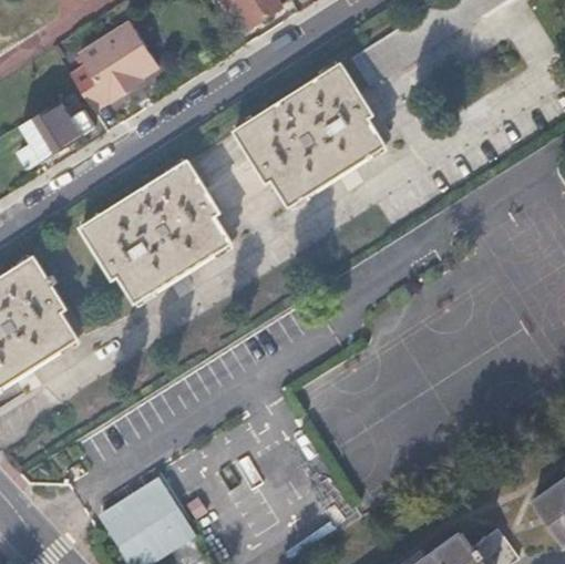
[(226,0),(233,0),(248,24),(280,4),(279,3),(284,0),(226,0)]
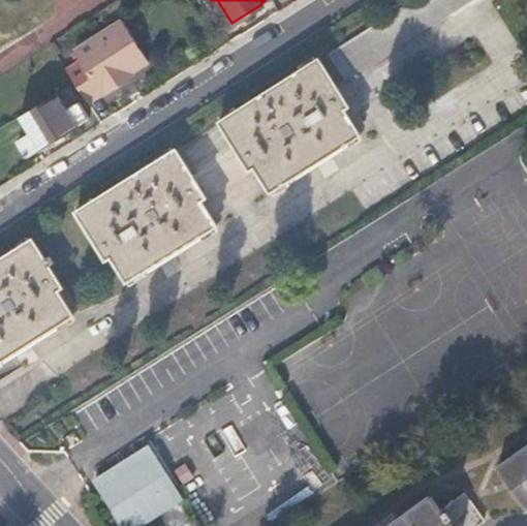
[(408,0),(329,51),(344,76),(466,0),(408,0)]
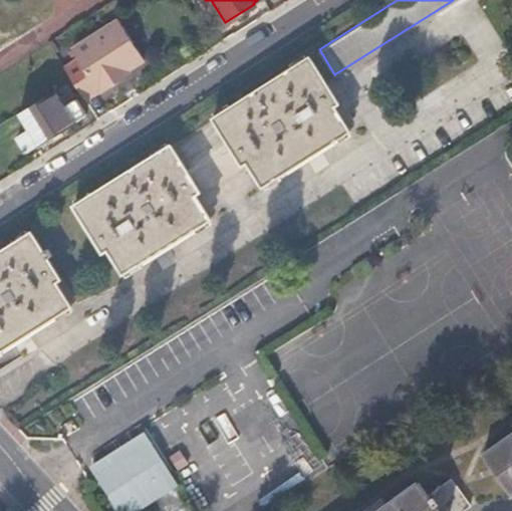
[(121,22),(118,24),(144,63),(147,61),(121,22)]
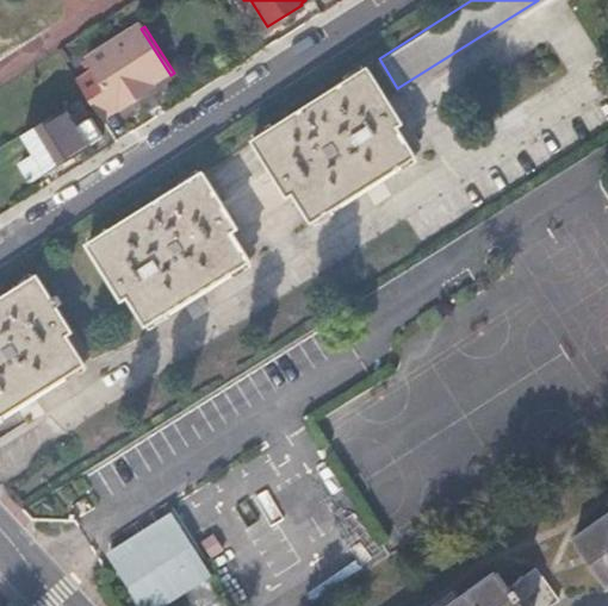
[(155,85),(171,75),(141,29),(88,61),(97,73),(81,83),(104,119),(119,110),(122,113),(146,97),(142,91),(153,83),(155,85)]
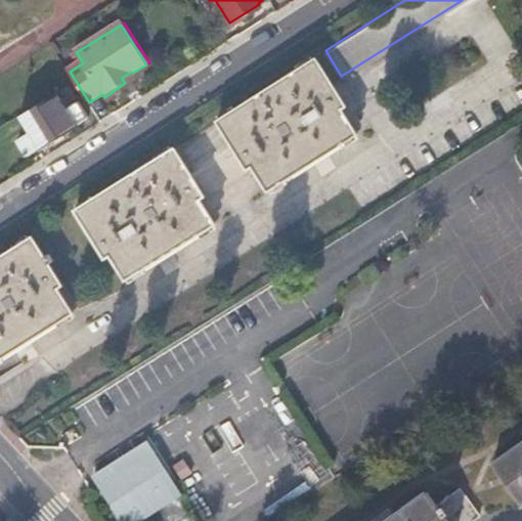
[(267,187),(355,132),(327,85),(331,82),(315,57),(217,118),(233,143),(237,141),(267,187)]
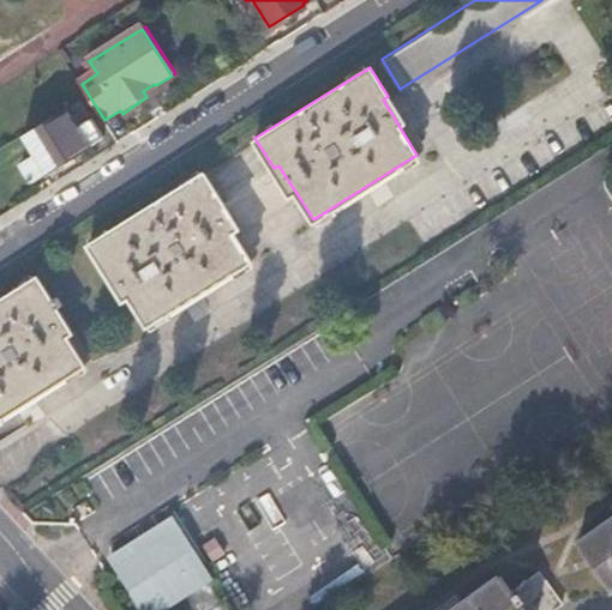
[(159,90),(156,85),(154,84),(143,91),(147,97),(159,90)]
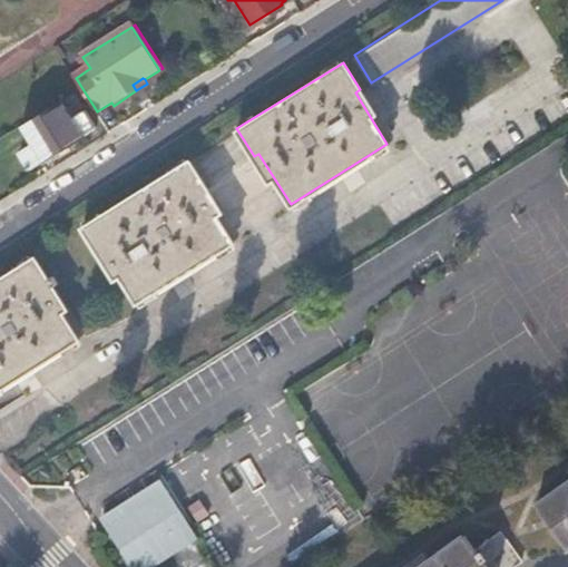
[(18,125),(28,140),(16,149),(27,165),(92,124),(80,104),(68,113),(59,99),(18,125)]
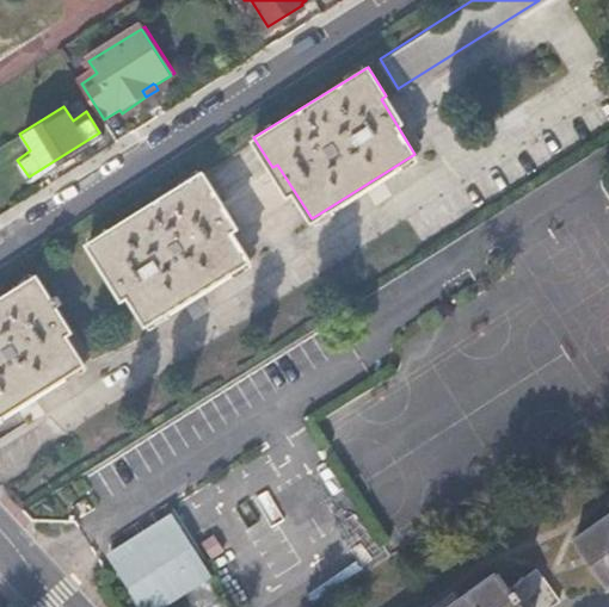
[(143,323),(250,256),(216,203),(221,199),(202,169),(87,242),(105,272),(110,270),(143,323)]
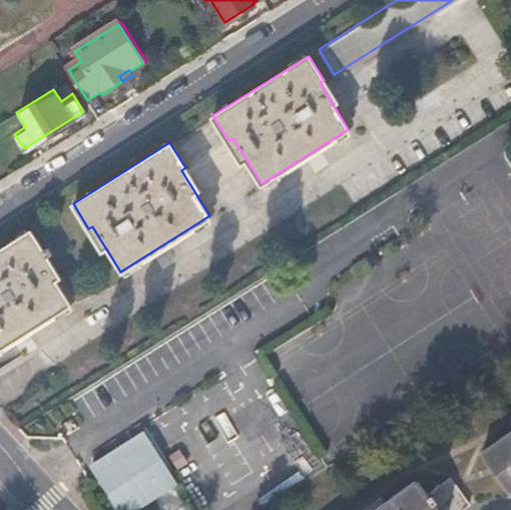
[(0,347),(68,304),(40,259),(44,256),(29,231),(0,248),(0,347)]
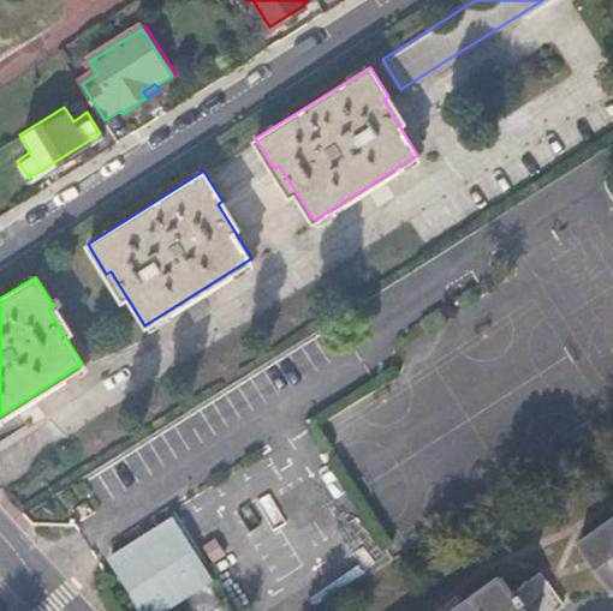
[(612,515),(578,540),(612,589),(612,588),(612,515)]
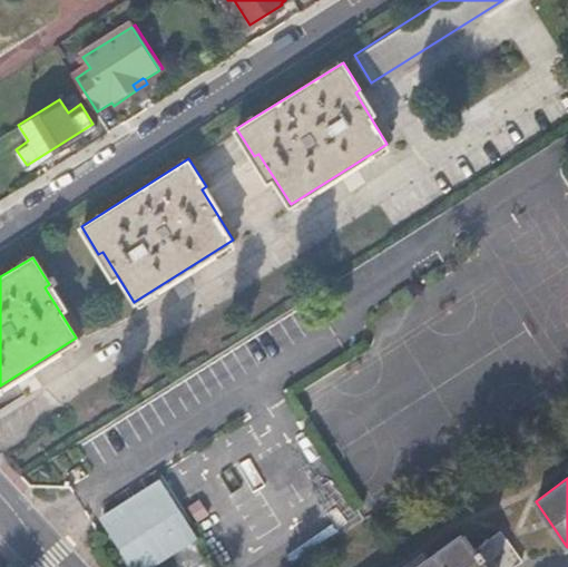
[(158,480),(104,514),(126,548),(137,566),(191,533),(179,515),(158,480)]
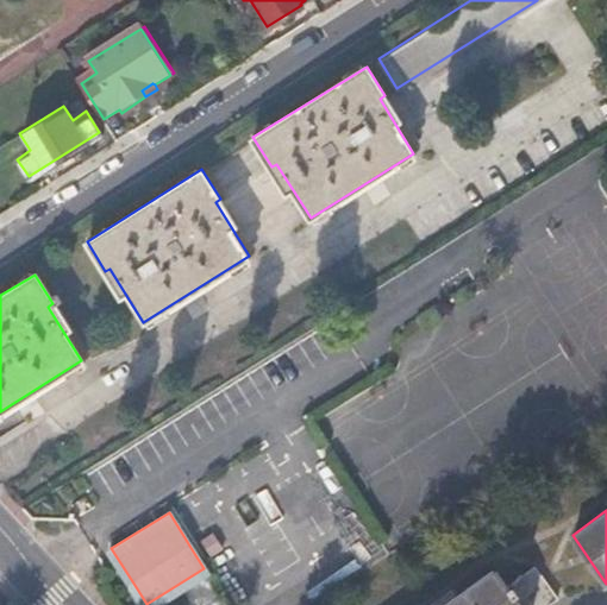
[(492,569),(442,604),(540,604),(552,597),(531,567),(505,586),(492,569)]
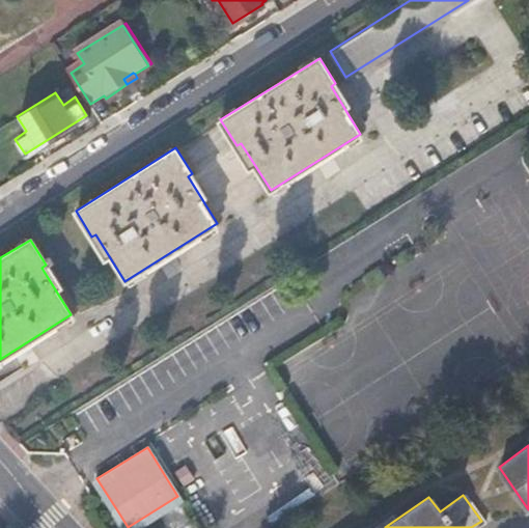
All buildings are outlined.
